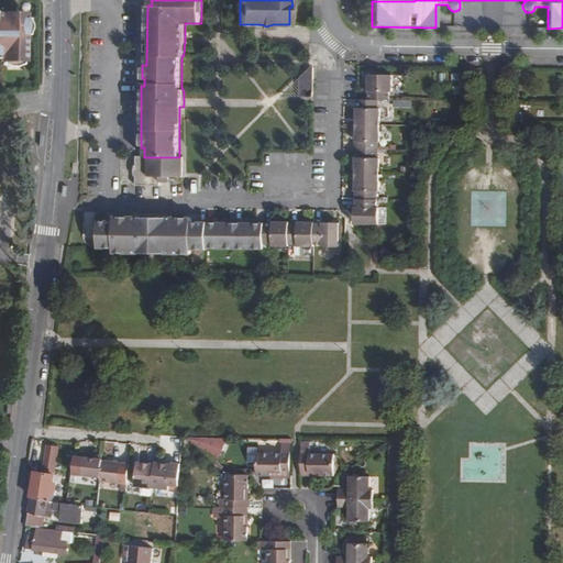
[(0,59),(20,61),(25,62),(25,41),(26,23),(26,18),(0,17),(0,15),(0,53),(0,54),(0,59)]
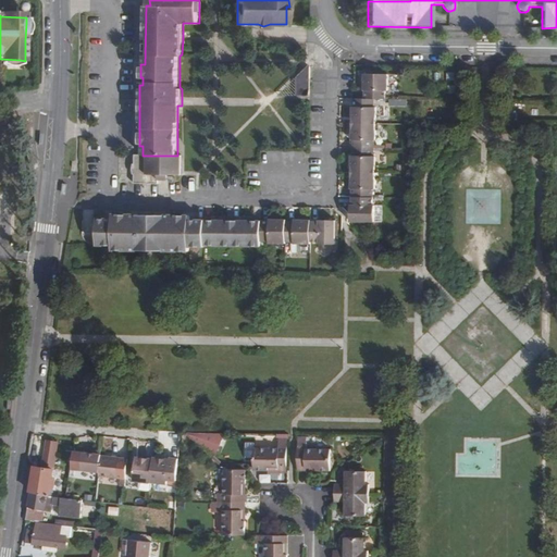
[(310,64),(297,77),(297,95),(305,95),(310,91),(310,69),(310,64)]
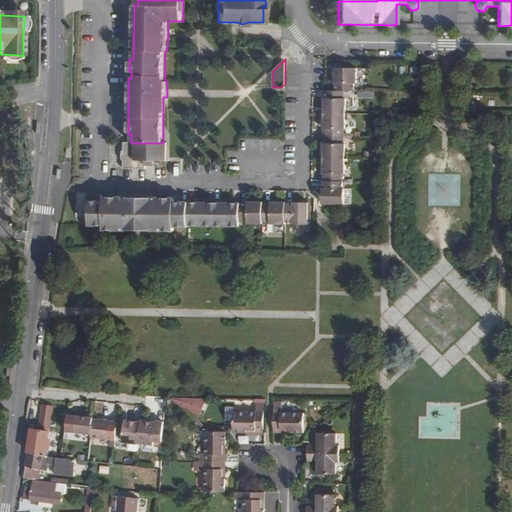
[(345,91),(353,91),(353,86),(355,86),(355,68),(333,68),(332,83),(335,83),(335,91),(342,91),(345,91)]
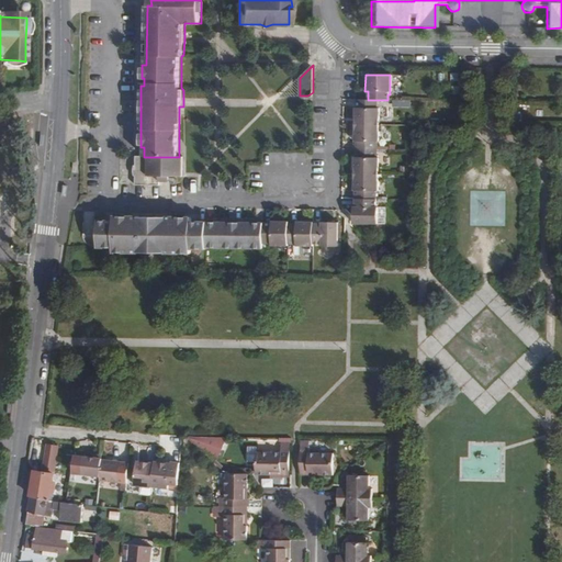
[(300,96),(300,78),(284,96),(300,96)]
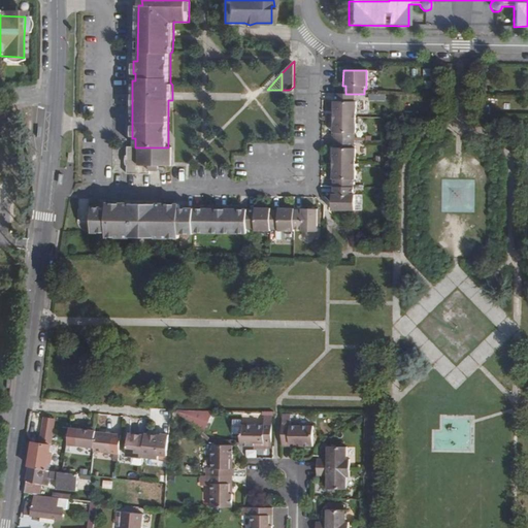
[(332,117),(355,118),(355,103),(353,103),(353,94),(345,94),(334,93),(334,102),(333,102),(332,117)]
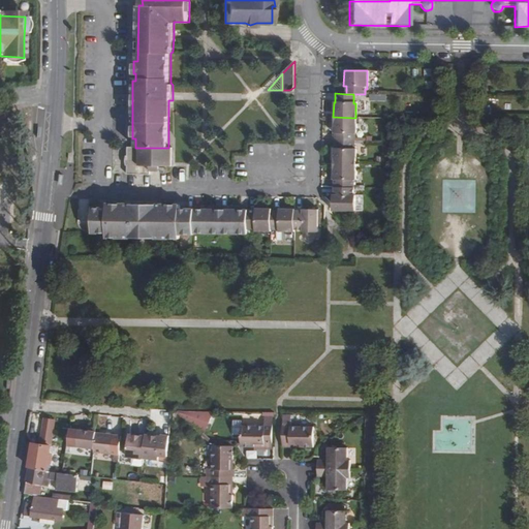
[(355,134),(355,118),(333,117),(333,133),(334,133),(334,141),(352,141),(352,134),(355,134)]
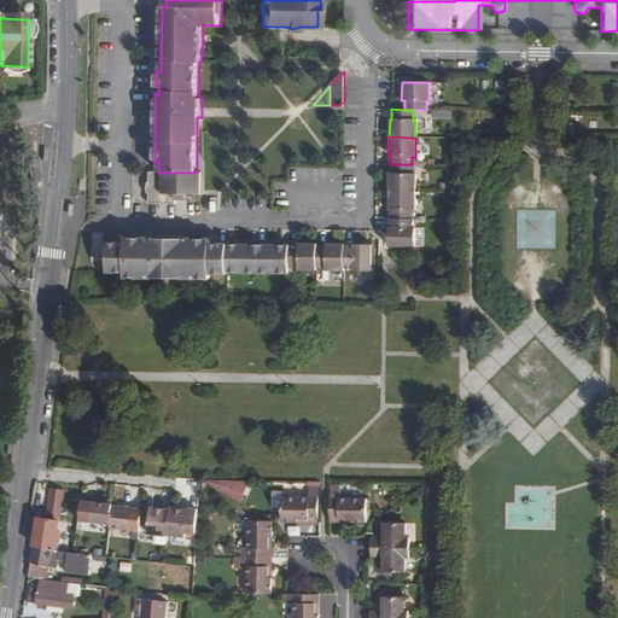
[(388,192),(414,192),(414,176),(412,176),(412,164),(390,164),(390,176),(388,176),(388,192)]
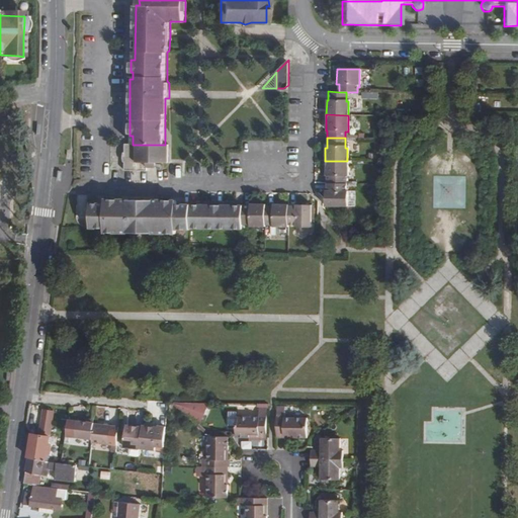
[(122,152),(122,163),(125,163),(125,171),(132,171),(141,170),(148,171),(147,167),(148,162),(157,163),(168,163),(168,145),(165,145),(133,145),(126,145),(126,151),(122,152)]
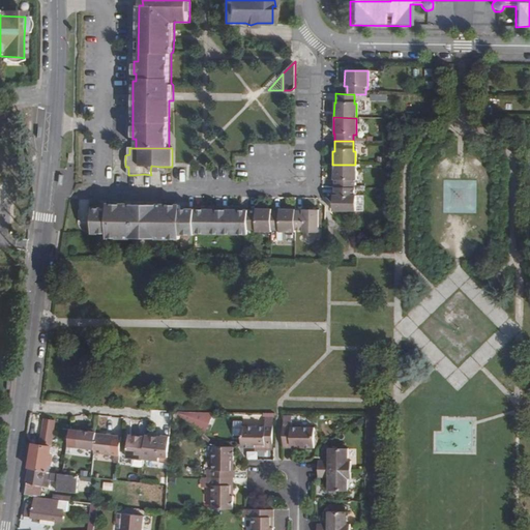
[(333,187),(351,187),(351,180),(354,180),(355,165),(332,165),(332,180),(333,180),(333,187)]
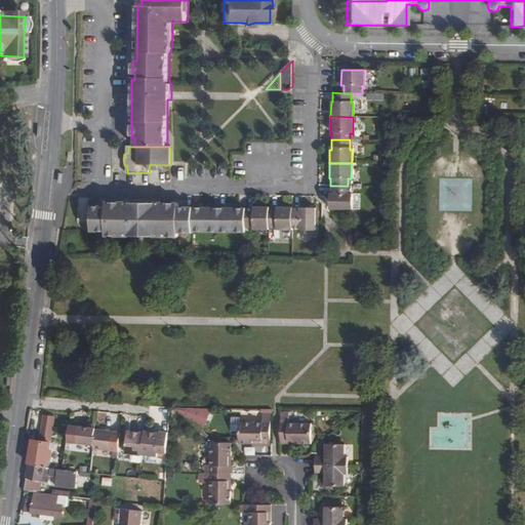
[(328,202),(328,210),(351,210),(351,195),(348,194),(348,186),(330,186),(330,194),(328,194),(328,202)]
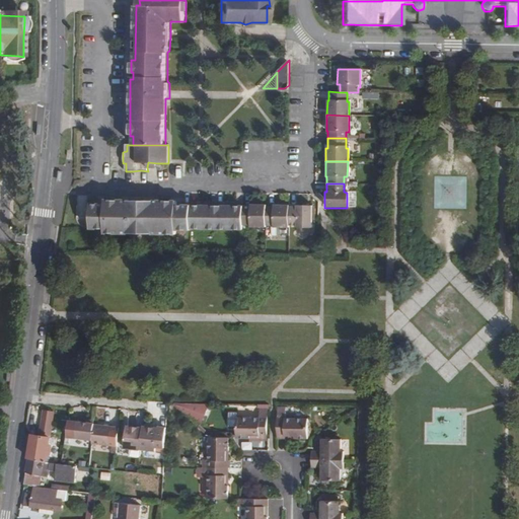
[(178,230),(179,205),(178,205),(177,200),(132,200),(92,199),(92,203),(83,203),(83,228),(92,228),(92,232),(177,234),(178,230)]
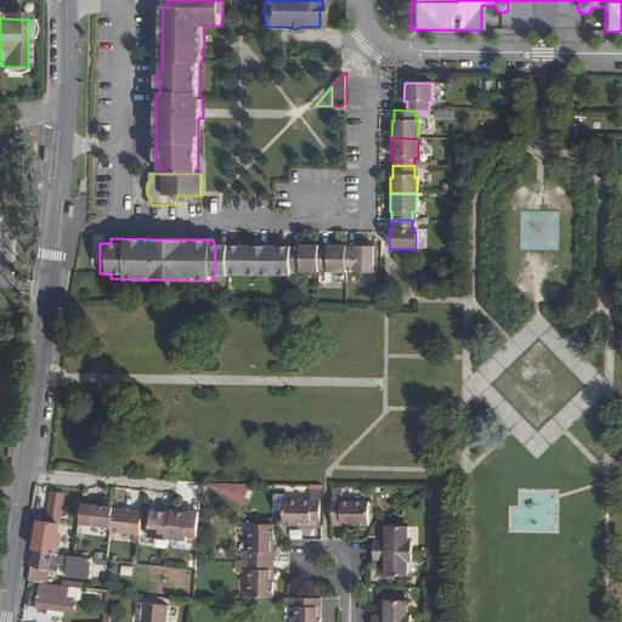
[(292,246),(292,269),(299,269),(299,271),(300,271),(320,271),(320,269),(320,247),(320,246),(301,244),(301,246),(292,246)]
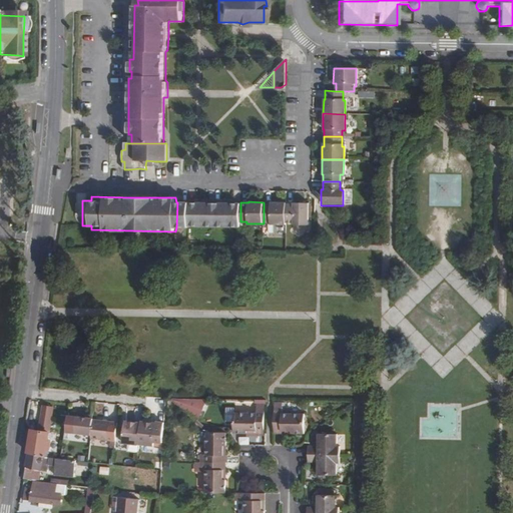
[(272,203),(264,203),(264,221),(271,221),(271,223),(286,223),(286,221),(287,202),(272,201),(272,203)]
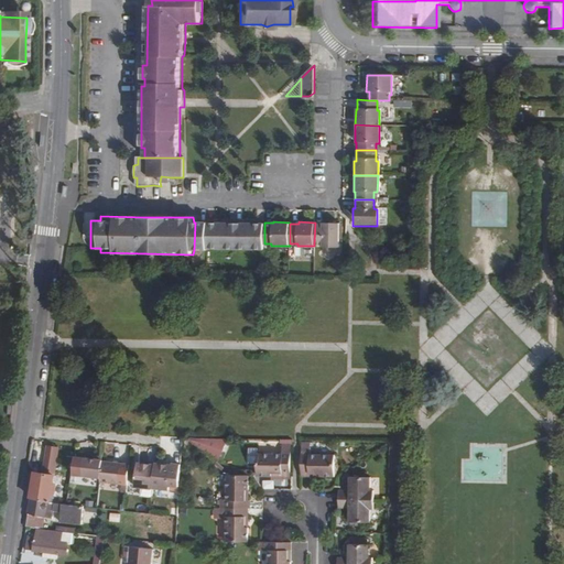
[(195,223),(194,250),(207,250),(207,248),(264,249),(264,243),(264,223),(208,223),(195,223)]
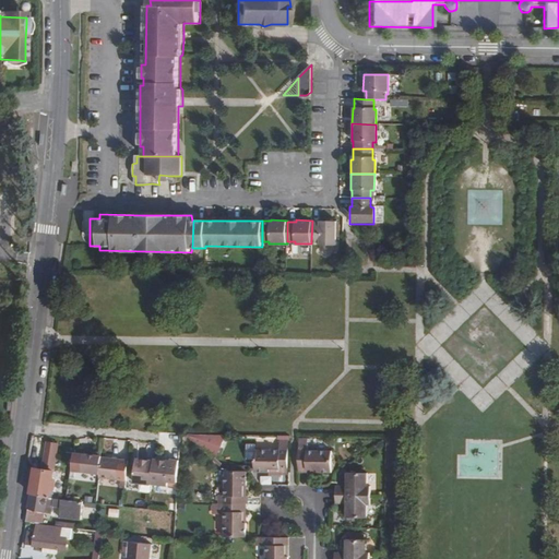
[(312,221),(311,241),(320,242),(320,244),(337,245),(337,221),(312,221)]
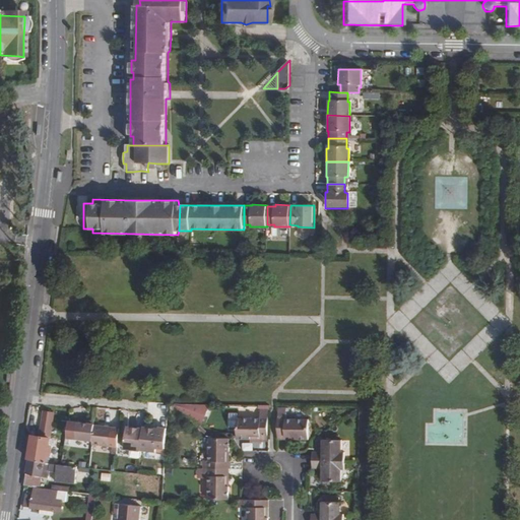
[(273,229),(273,237),(281,236),(280,228),(273,229)]
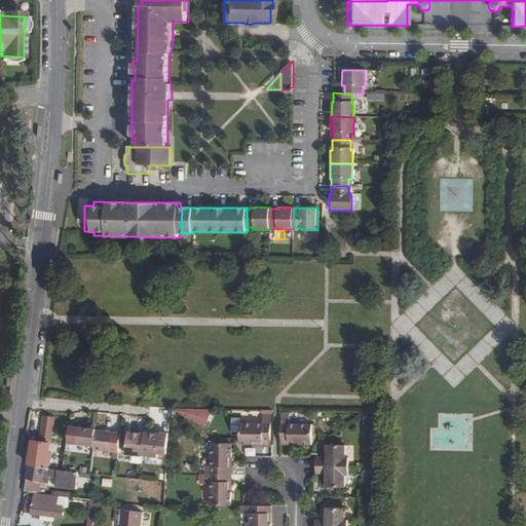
[(211,424),(211,409),(179,409),(179,424),(211,424)]
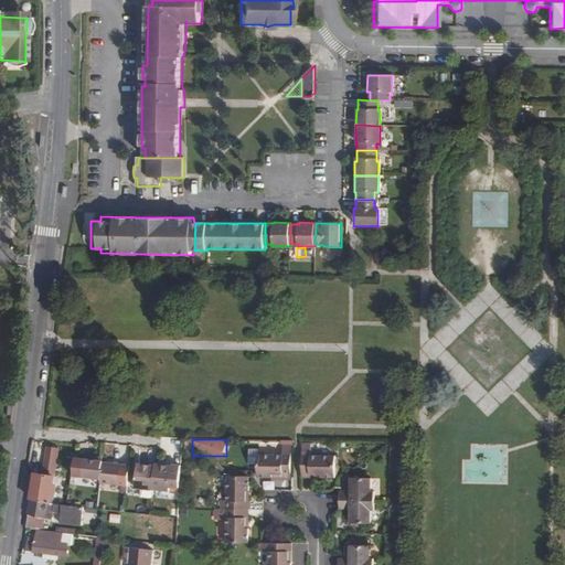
[(107,444),(106,452),(124,454),(125,445),(107,444)]
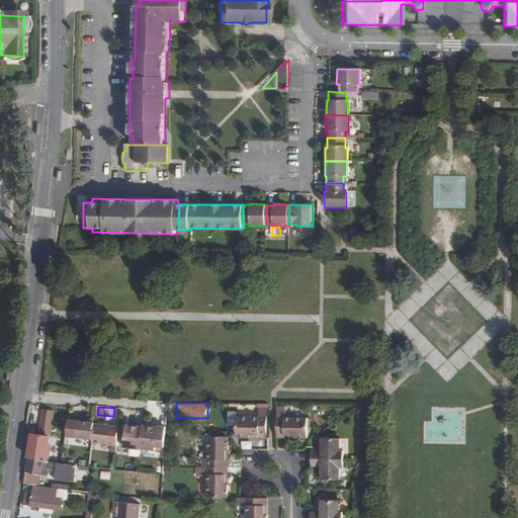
[(237,437),(267,437),(268,408),(260,408),(260,417),(238,417),(238,426),(237,437)]
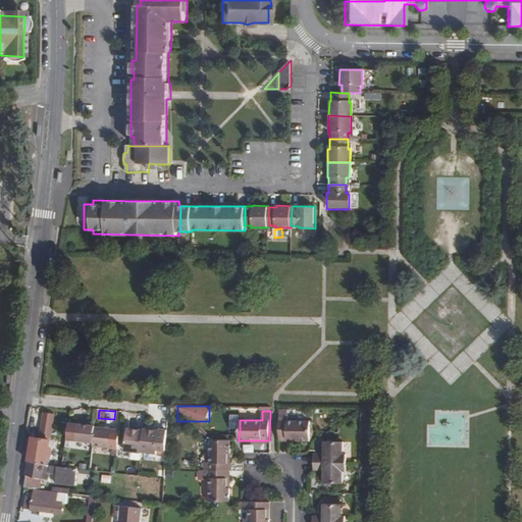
[(33,439),(30,463),(46,465),(47,458),(50,458),(52,449),(49,448),(49,441),(53,416),(44,414),(40,440),(33,439)]
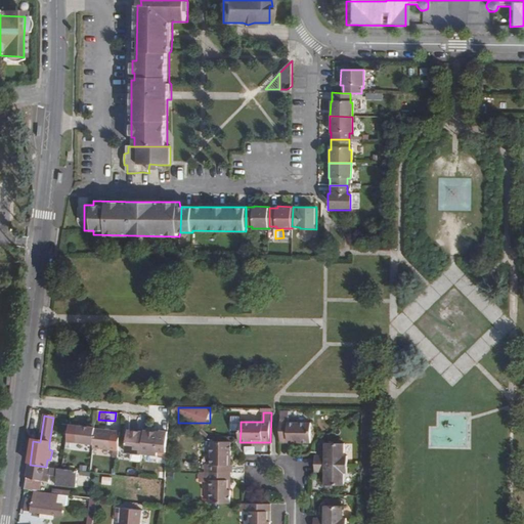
[(241,431),(241,422),(241,417),(232,417),(231,431),(241,431)]
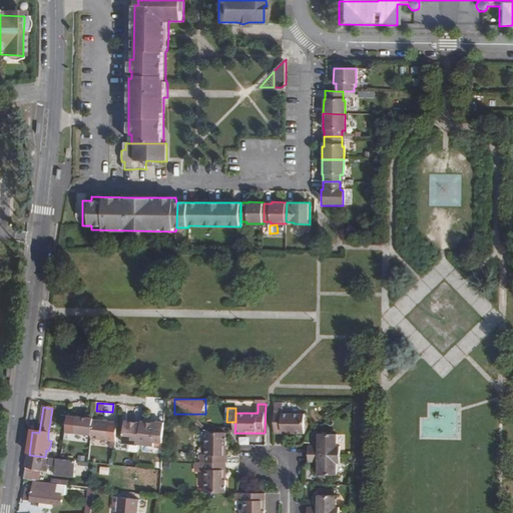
[(276,434),(306,434),(306,414),(284,414),(284,409),(276,409),(276,434)]
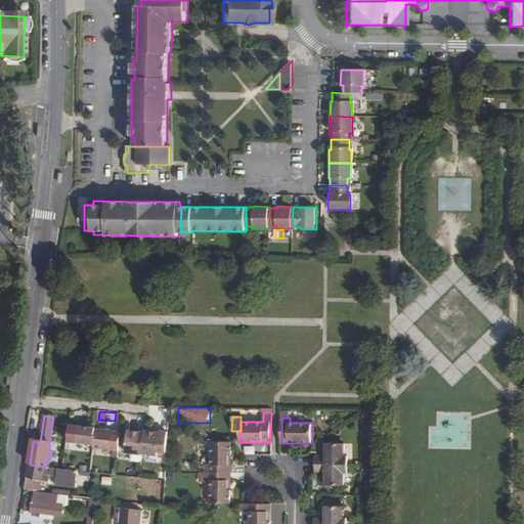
[(93,444),(95,429),(95,428),(77,427),(70,426),(67,442),(76,443),(93,444)]
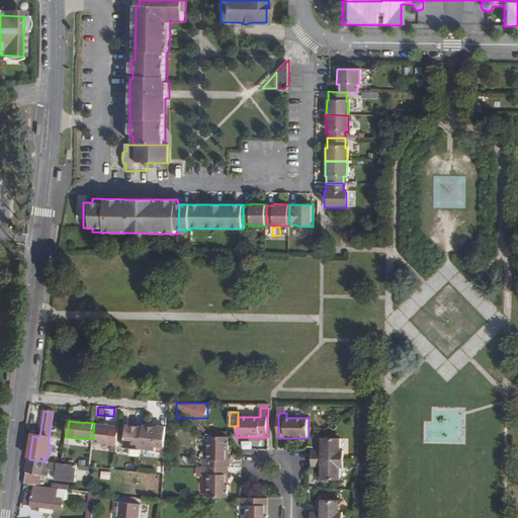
[(119,427),(94,424),(92,439),(92,443),(118,445),(119,427)]
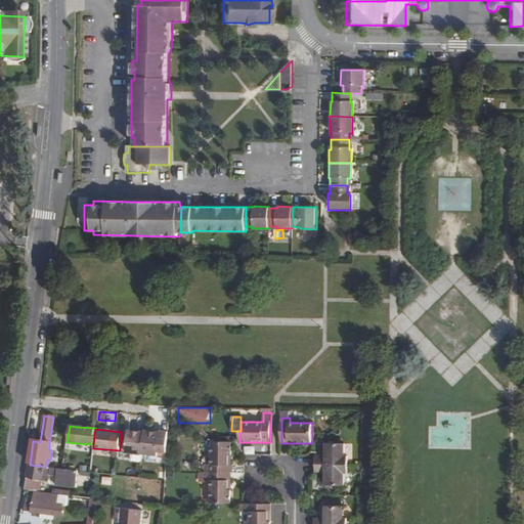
[(167,453),(168,432),(159,431),(159,433),(154,432),(144,431),(144,433),(136,433),(128,432),(126,455),(142,456),(142,455),(157,456),(157,453),(167,453)]
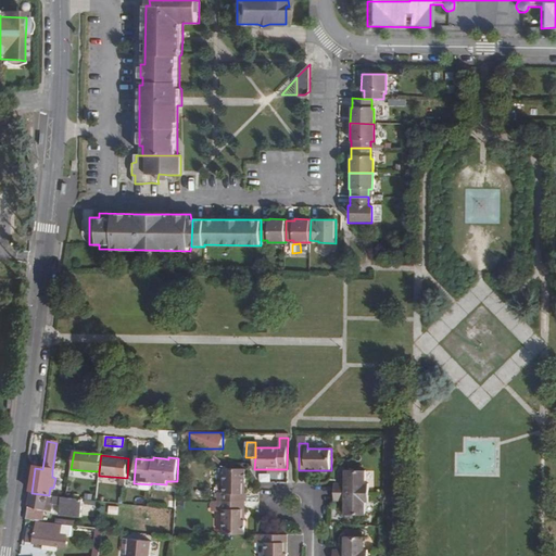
[(218,502),(247,502),(247,469),(244,469),(236,469),(236,464),(227,464),(227,469),(226,469),(225,493),(218,493),(218,502)]
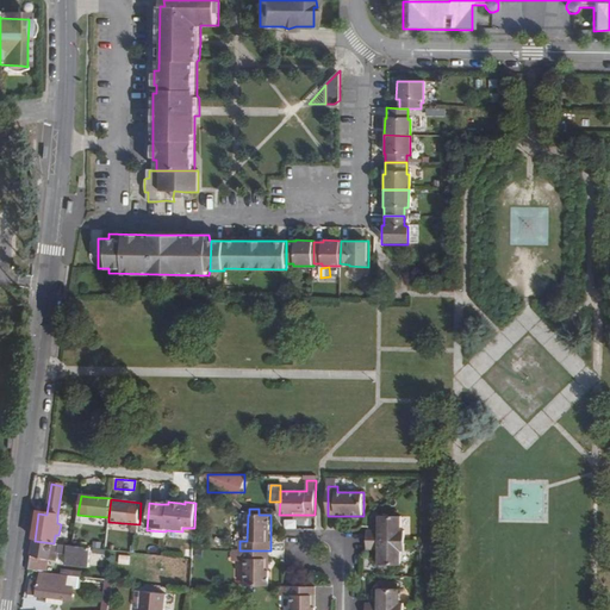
[(367,540),(405,541),(406,531),(402,531),(402,517),(380,516),(379,531),(367,530),(367,540)]
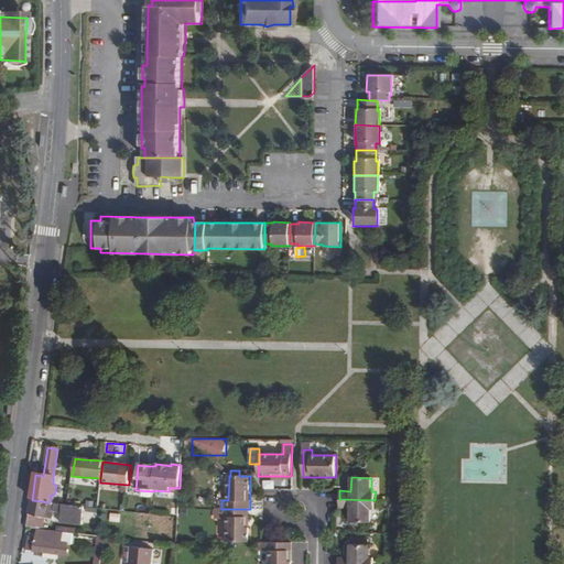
[(275,489),(274,479),(264,480),(264,489),(275,489)]
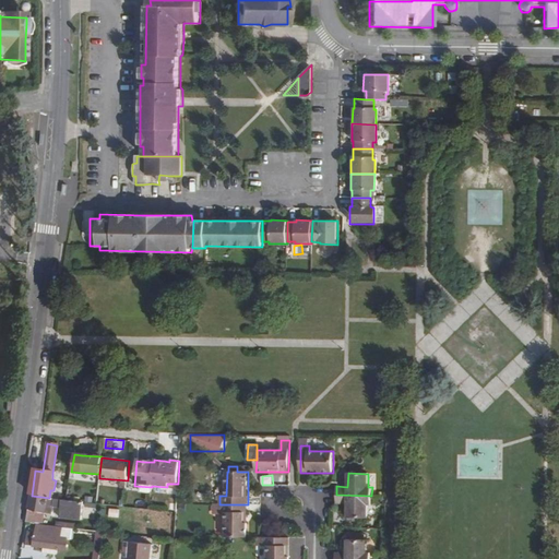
[(371,504),(371,496),(336,495),(336,503),(347,504),(347,518),(368,518),(368,504),(371,504)]
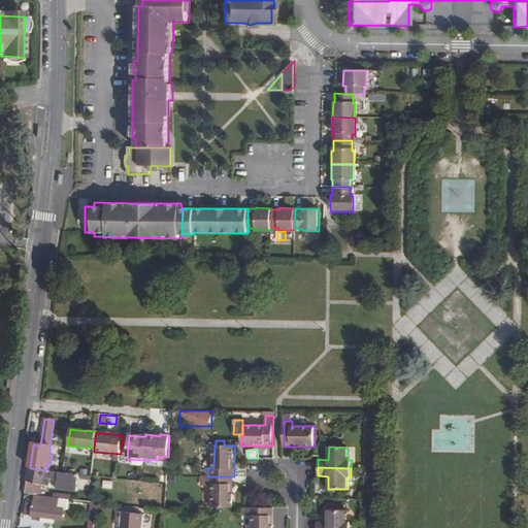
[(81,489),(83,474),(63,472),(46,470),(30,468),(25,492),(35,494),(40,495),(42,485),(81,489)]
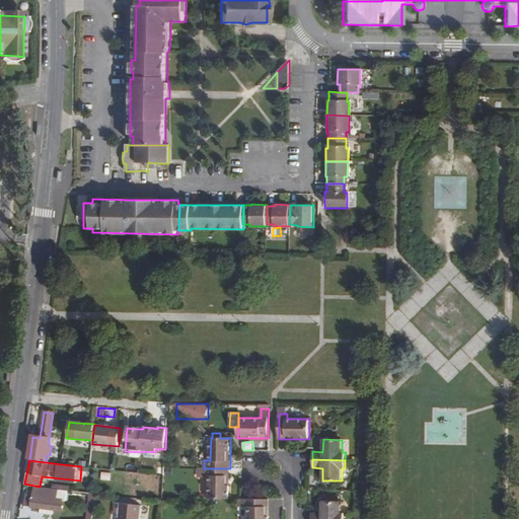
[(210,476),(209,499),(229,499),(230,468),(204,468),(205,475),(210,476)]
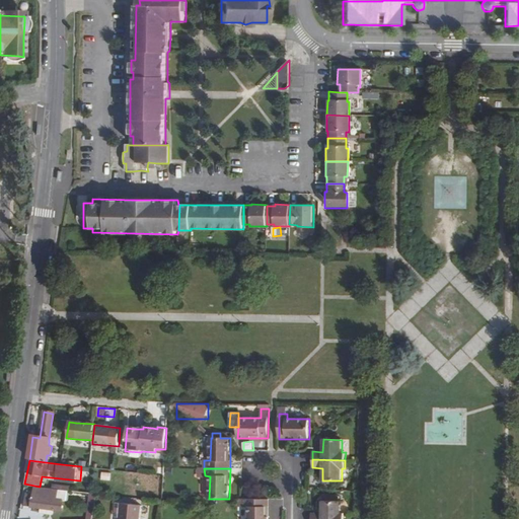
[(101,480),(112,479),(112,471),(101,472),(101,480)]
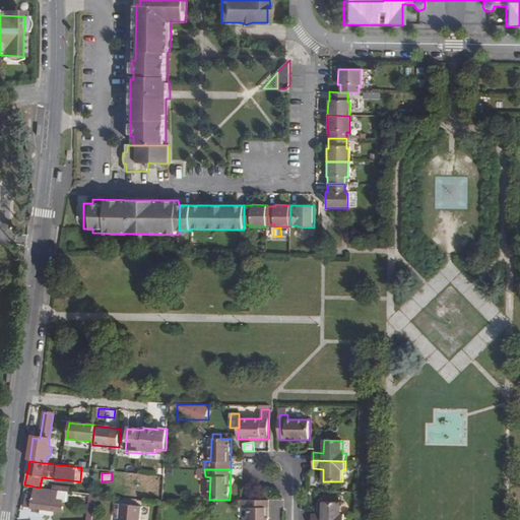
[(45,488),(40,488),(35,486),(34,495),(26,494),(24,507),(61,513),(63,501),(56,500),(58,490),(45,488)]
